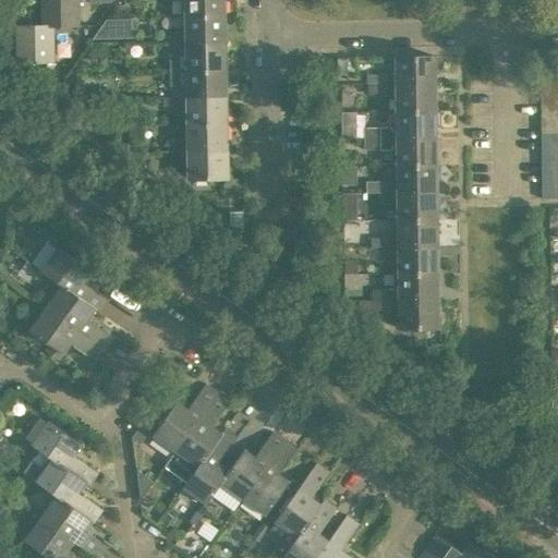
[(79,0),(41,0),(43,26),(43,27),(52,26),(80,26),(79,0)]
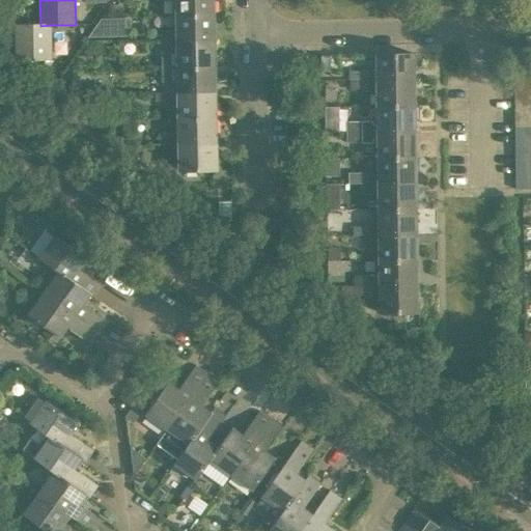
[(174,0),(175,16),(213,15),(212,0),(174,0)]
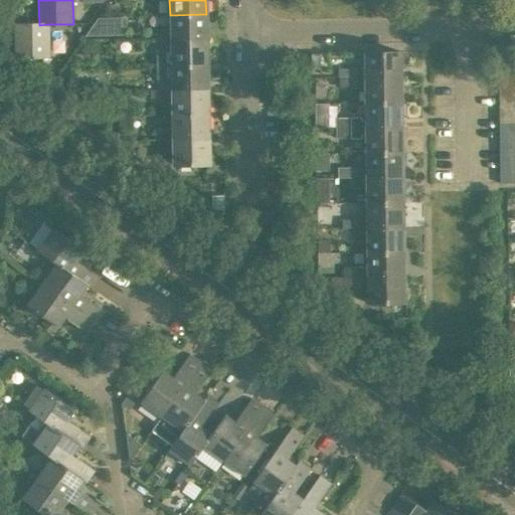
[(155,40),(207,39),(206,14),(170,15),(171,32),(165,32),(165,29),(155,30),(155,40)]
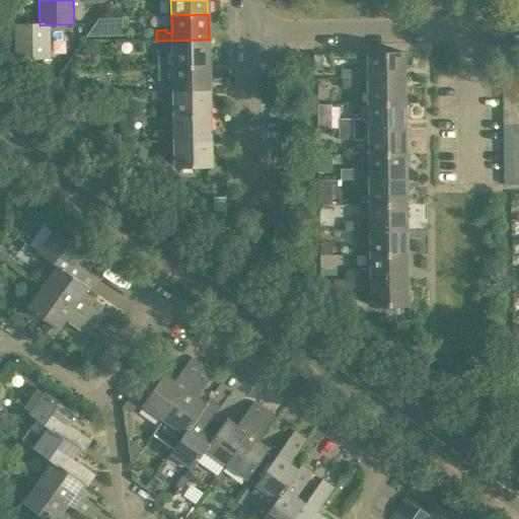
[(49,24),(40,25),(40,24),(15,24),(15,59),(50,58),(49,24)]
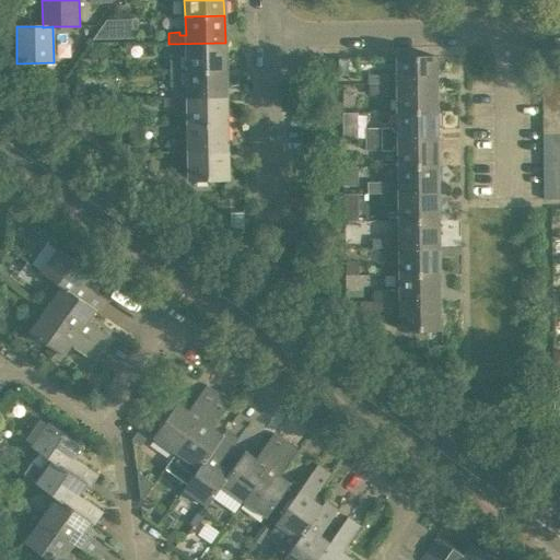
[(170,70),(225,69),(225,43),(168,44),(170,70)]
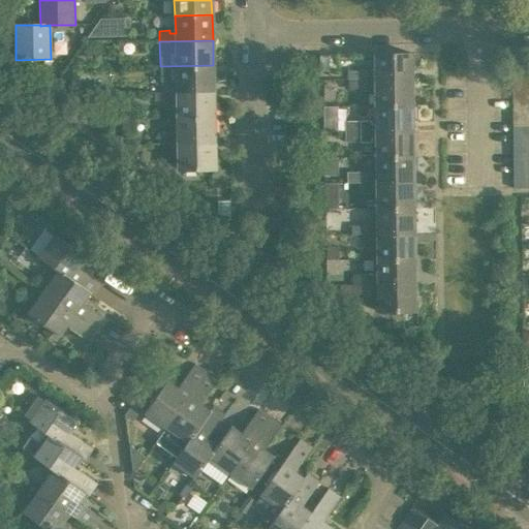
[(347,71),(348,81),(413,81),(413,54),(375,55),(375,71),(371,71),(371,69),(360,69),(360,71),(347,71)]
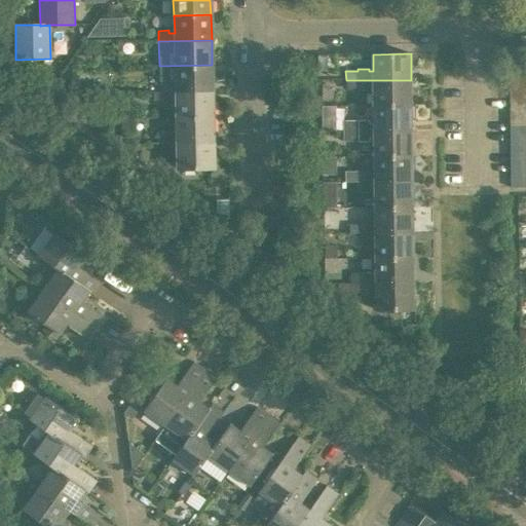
[(212,65),(159,66),(159,92),(213,91),(212,65)]
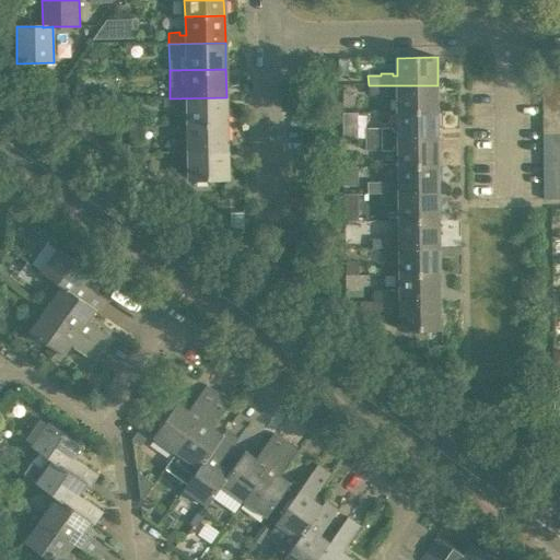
[(559,80),(543,81),(543,95),(559,94),(559,80)]
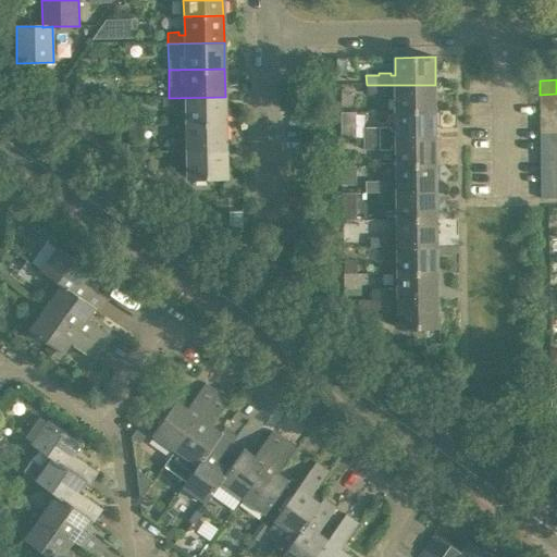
[(396,111),(435,111),(435,85),(367,85),(367,96),(391,96),(391,93),(395,93),(396,111)]
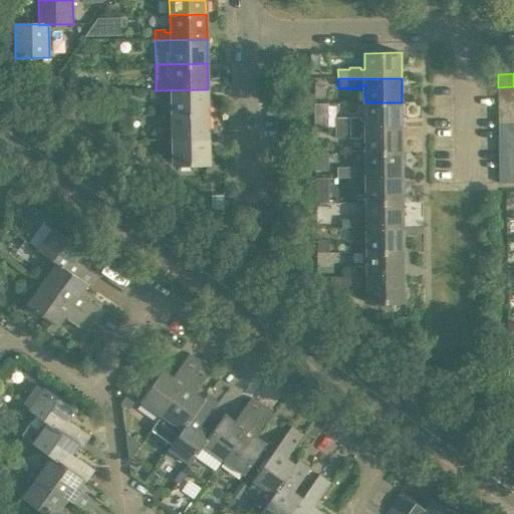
[(513,86),(498,87),(498,99),(513,98),(513,86)]
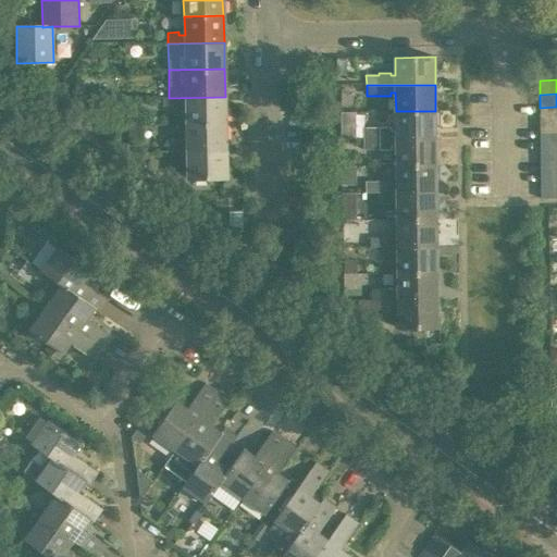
[(187,124),(225,123),(225,97),(169,98),(170,109),(181,108),(181,104),(186,104),(187,124)]
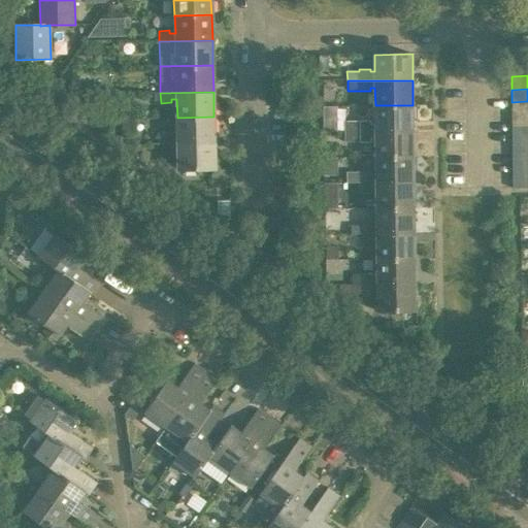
[(527,101),(512,102),(512,114),(527,113),(527,101)]
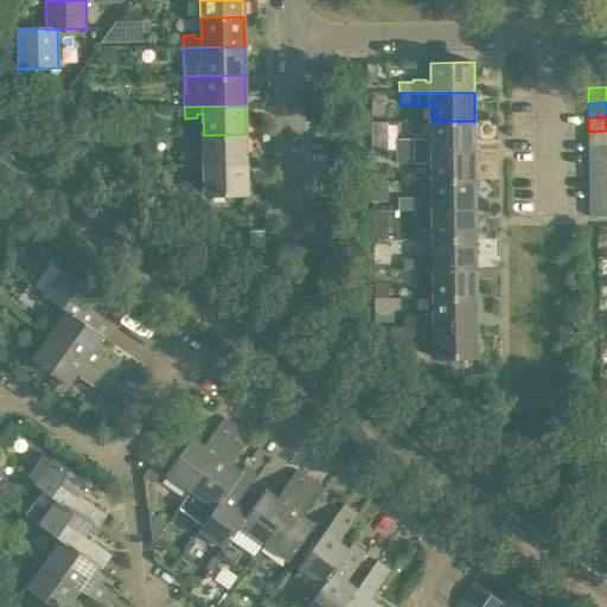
[(396,151),(475,151),(474,121),(432,121),(432,142),(426,142),(426,139),(396,140),(396,151)]
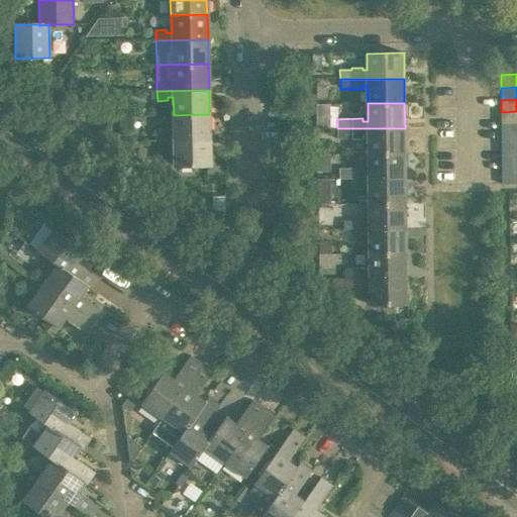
[(516,111),(501,112),(501,124),(516,123),(516,111)]
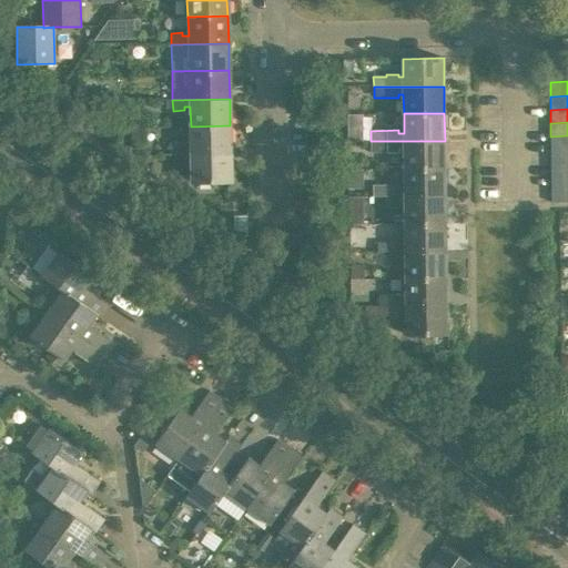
[(174,154),(231,153),(230,125),(191,127),(191,146),(185,148),(185,144),(174,144),(174,154)]
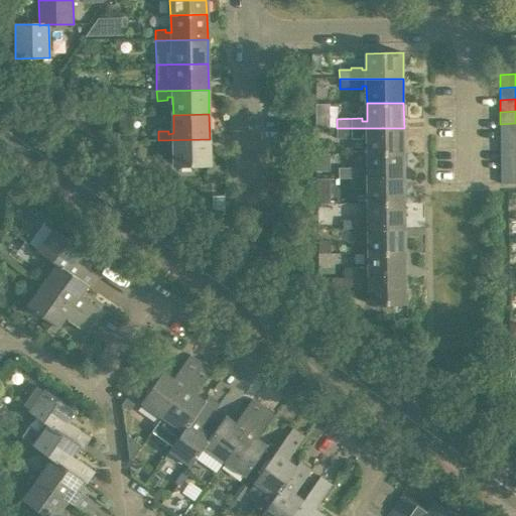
[(515,123),(500,124),(501,136),(515,135),(515,123)]
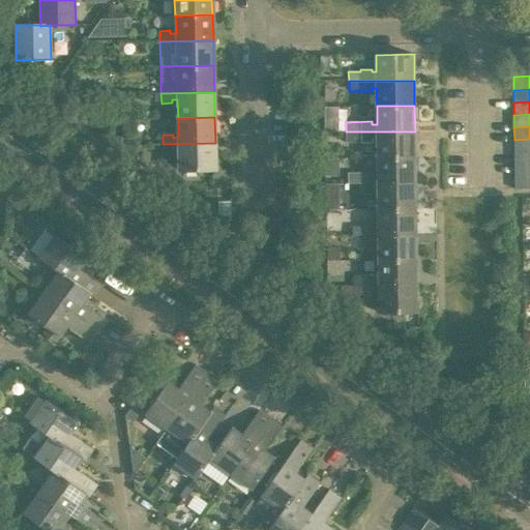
[(377,157),(415,157),(415,131),(346,131),(346,143),(373,143),(373,141),(377,141),(377,157)]
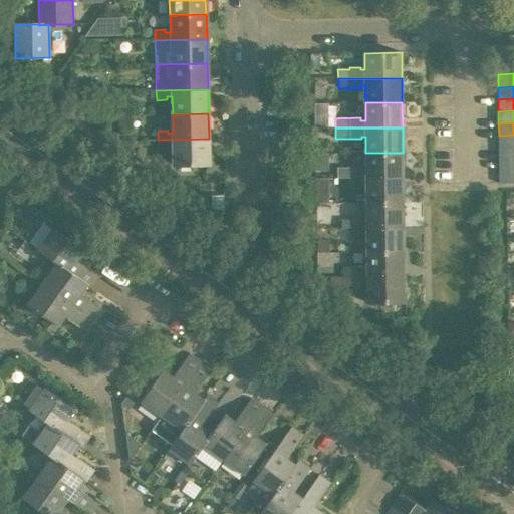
[(513,135),(499,136),(499,148),(513,147),(513,135)]
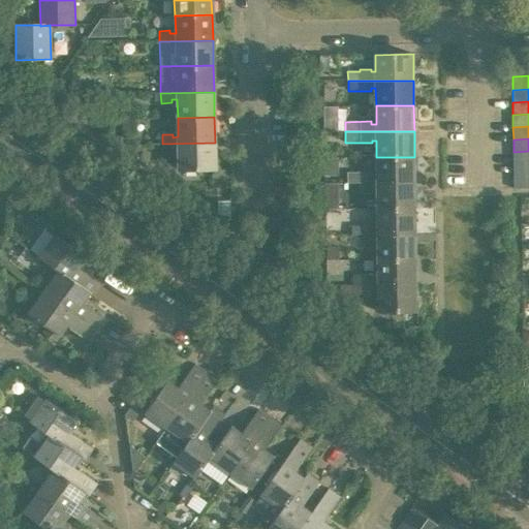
[(216,169),(215,143),(162,144),(162,154),(173,154),(173,152),(179,151),(179,170),(216,169)]
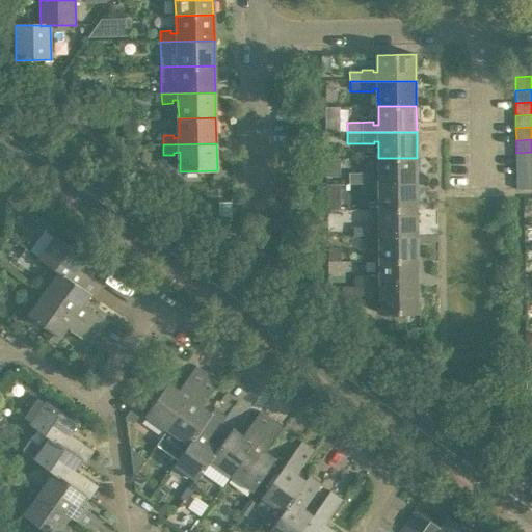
[(531,152),(516,153),(516,165),(531,164),(531,152)]
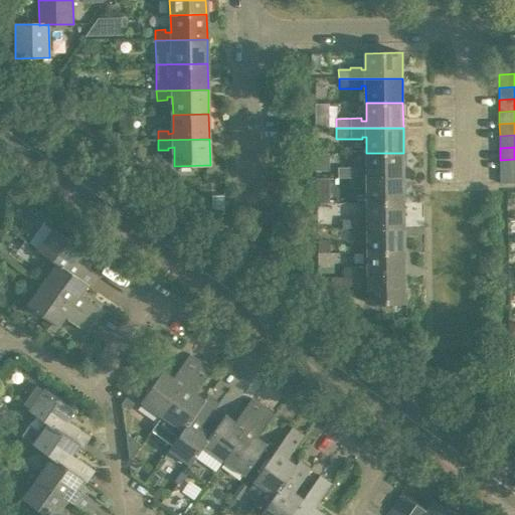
[(327,164),(352,164),(352,152),(327,152),(327,164)]
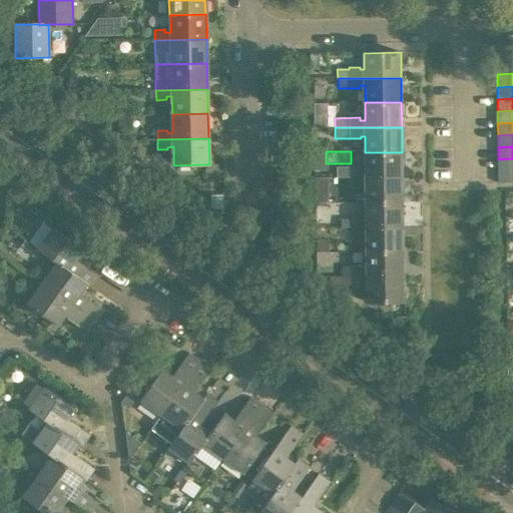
[(351,177),(402,176),(402,152),(365,152),(365,169),(361,170),(361,167),(351,167),(351,177)]
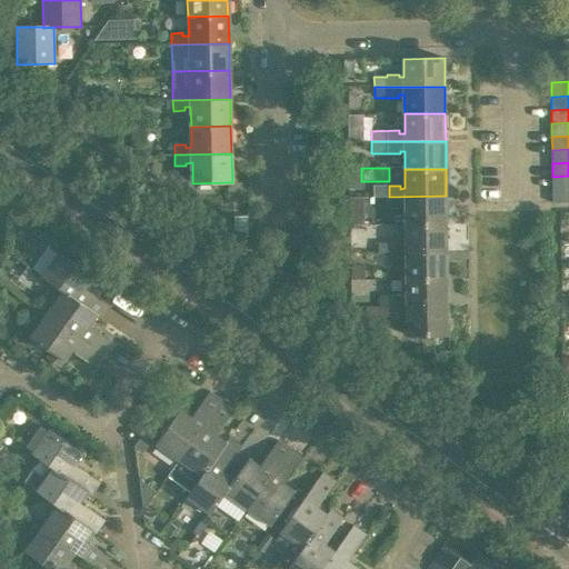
[(568,176),(552,177),(552,190),(568,189),(568,176)]
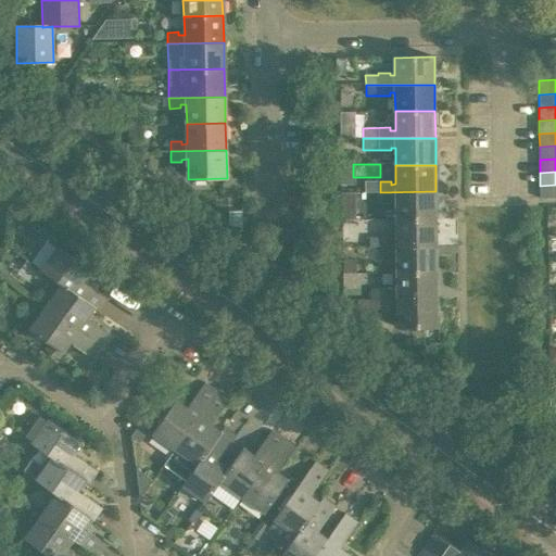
[(380,192),(380,181),(379,179),(367,179),(367,192),(373,192),(380,192)]
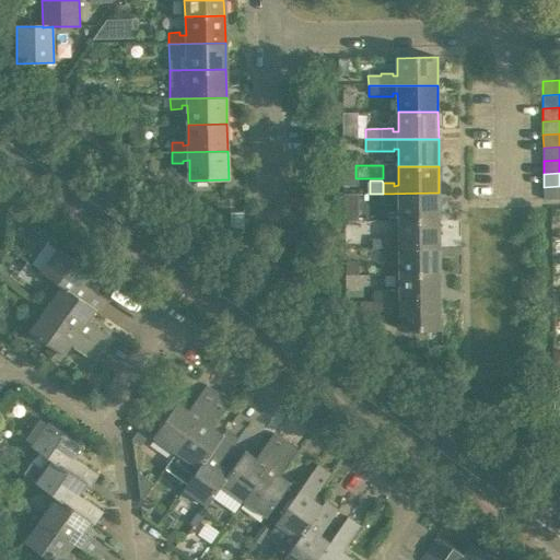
[(559,199),(559,186),(544,187),(544,199),(559,199)]
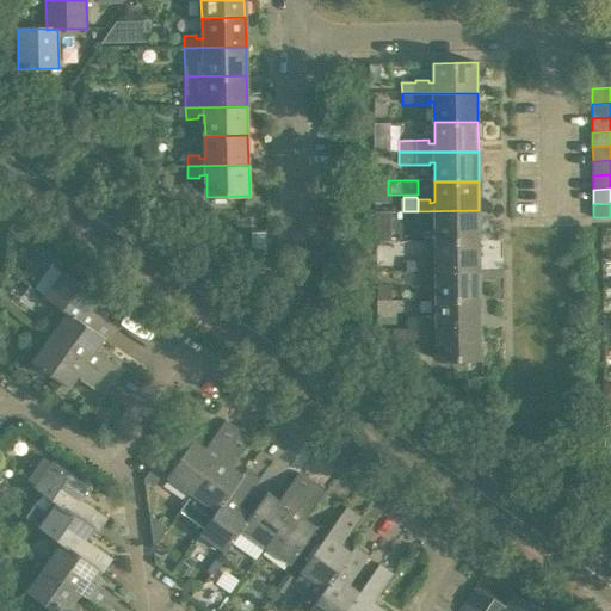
[(479,210),(418,211),(418,224),(430,224),(430,221),(436,221),(436,241),(479,241),(479,210)]
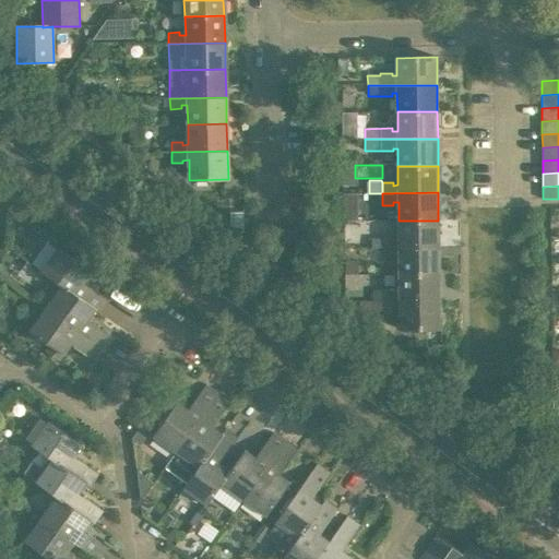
[(357,195),(343,195),(343,203),(343,206),(357,206),(357,195)]
